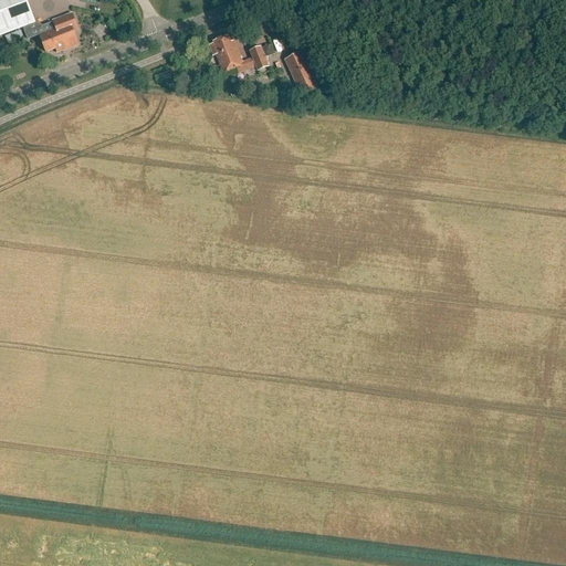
[(0,0),(0,35),(34,22),(25,0),(0,0)]
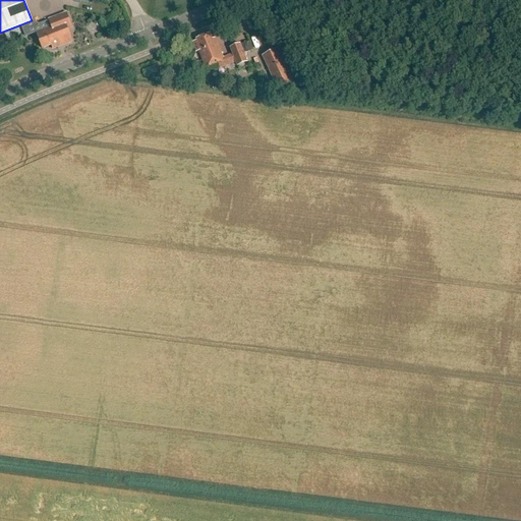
[(49,19),(51,25),(45,27),(46,32),(38,35),(43,49),(52,45),(53,49),(72,42),(67,29),(72,27),(66,12),(49,19)]
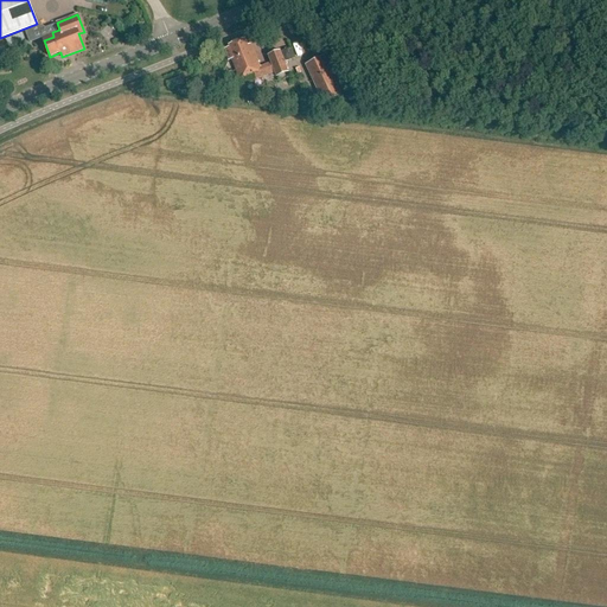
[(240,80),(262,70),(251,43),(247,45),(244,39),(229,45),(229,48),(224,50),(229,61),(231,59),(240,80)]
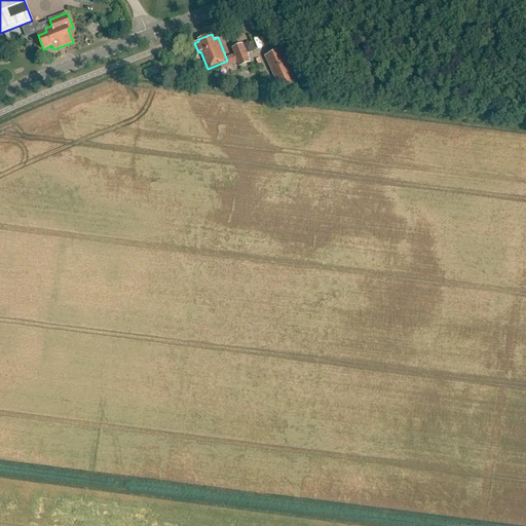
[(243,45),(243,44),(233,48),(239,67),(251,63),(248,54),(257,50),(254,41),(243,45)]
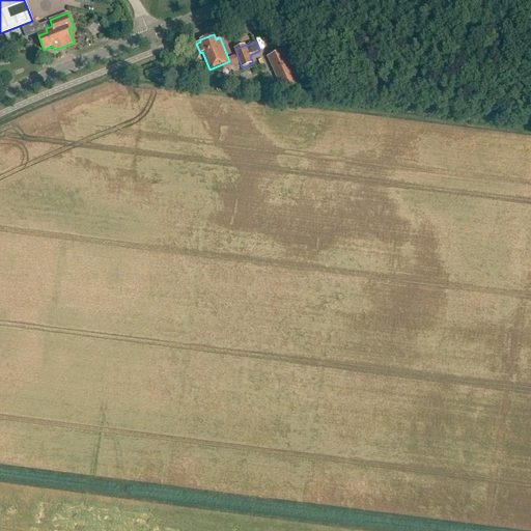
[(283,51),(270,57),(284,90),(298,84),(283,51)]
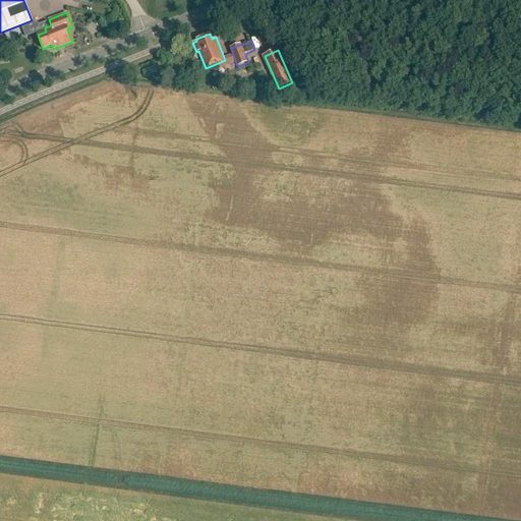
[(185,84),(181,75),(174,78),(178,88),(185,84)]
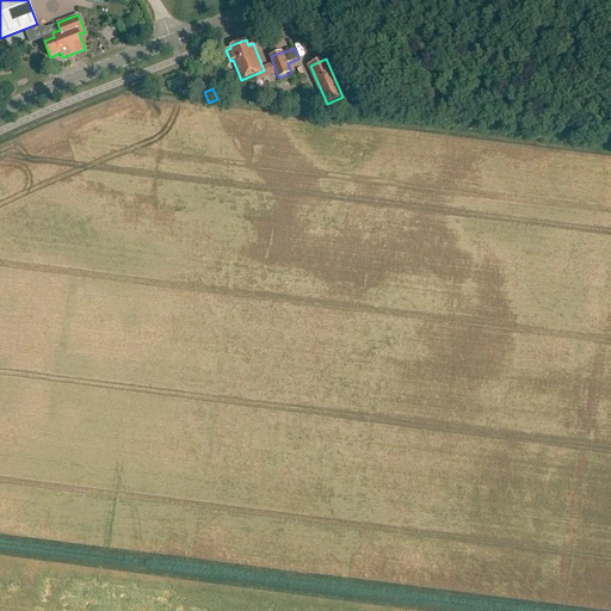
All buildings are outlined.
